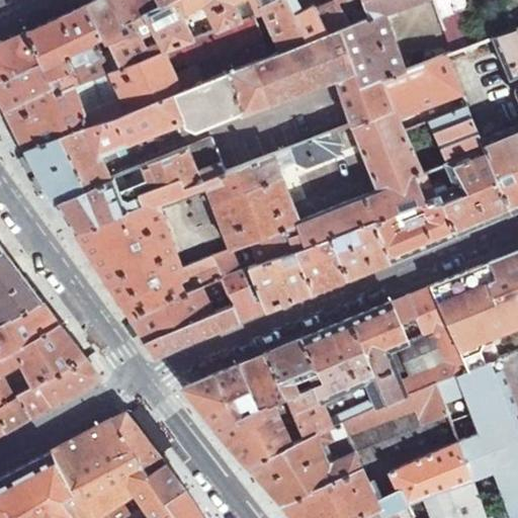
[(89,0),(85,2),(102,35),(105,41),(109,40),(138,27),(133,17),(124,22),(112,0),(89,0)]
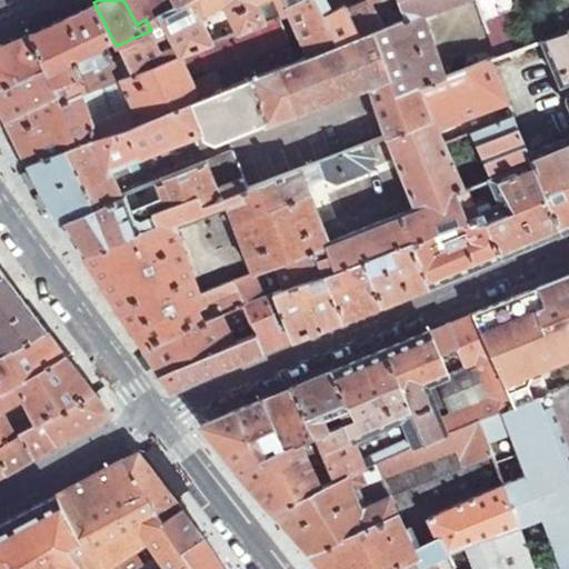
[(123,0),(137,25),(146,19),(159,12),(176,3),(173,0),(123,0)]
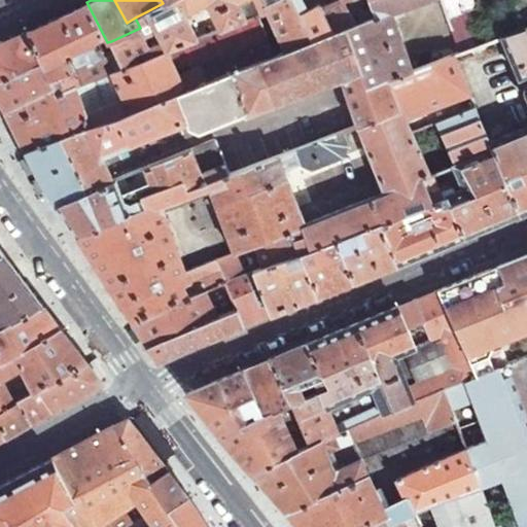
[(161,0),(163,3),(147,11),(159,29),(186,18),(188,22),(189,10),(207,2),(221,30),(258,15),(269,11),(262,0),(161,0)]
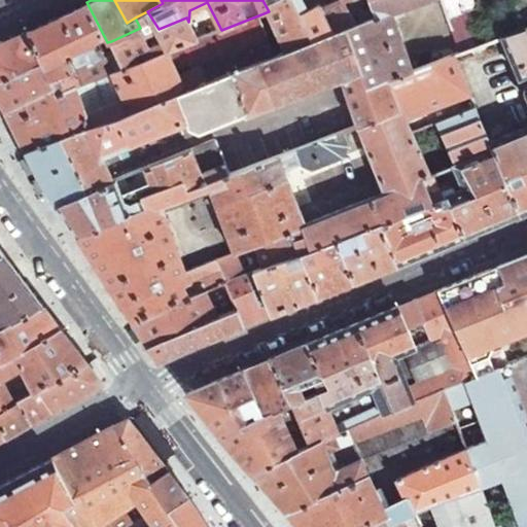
[(262,0),(269,11),(258,15),(270,39),(277,55),(300,46),(281,0),(262,0)]
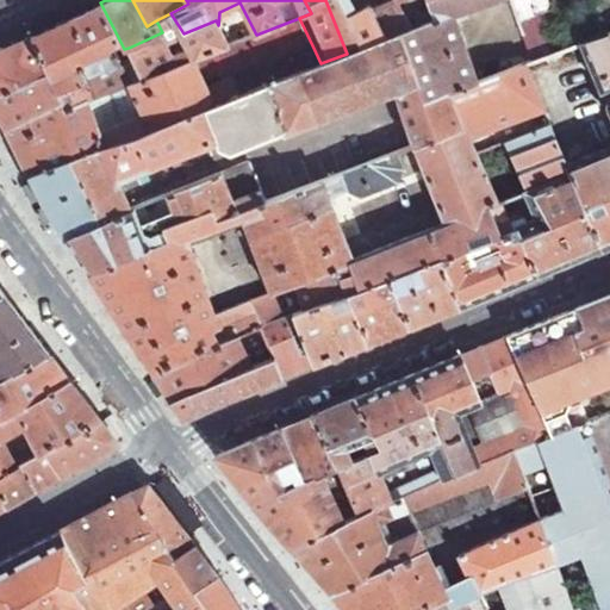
[(405,19),(394,1),(393,0),(325,0),(347,54),(397,33),(410,29),(405,19)]
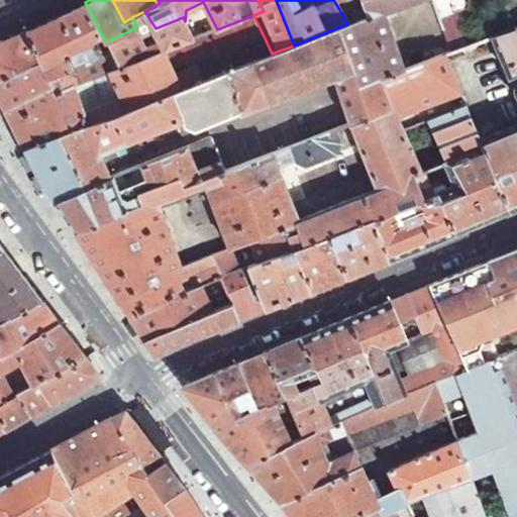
[(335,0),(334,1),(343,16),(363,8),(357,0),(335,0)]
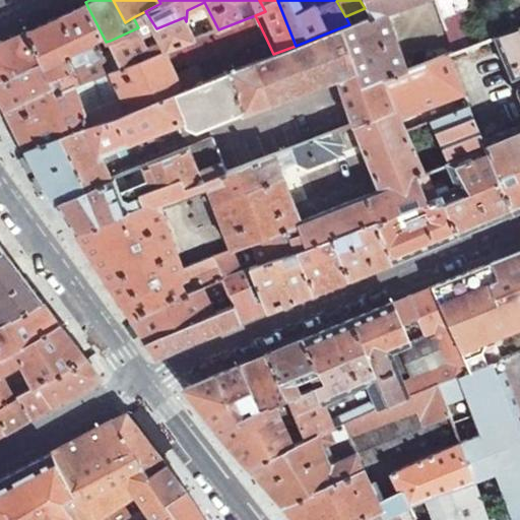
[(360,0),(365,8),(369,16),(349,24),(338,28),(362,87),(381,80),(407,70),(385,12),(419,0),(360,0)]
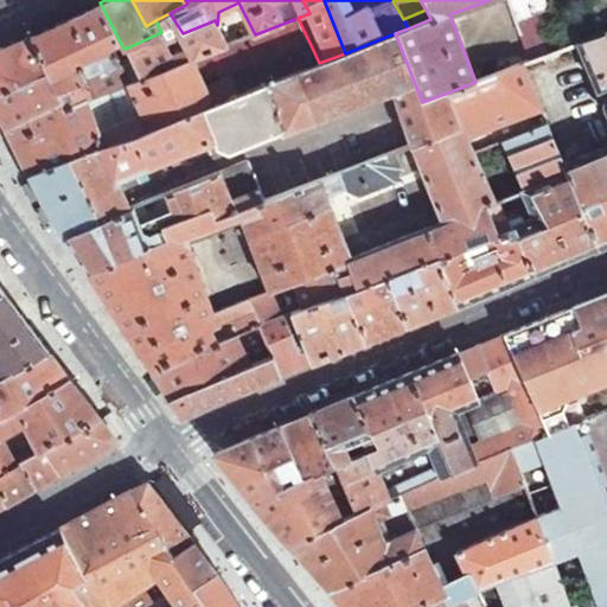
[(506,0),(516,24),(551,10),(548,0),(506,0)]
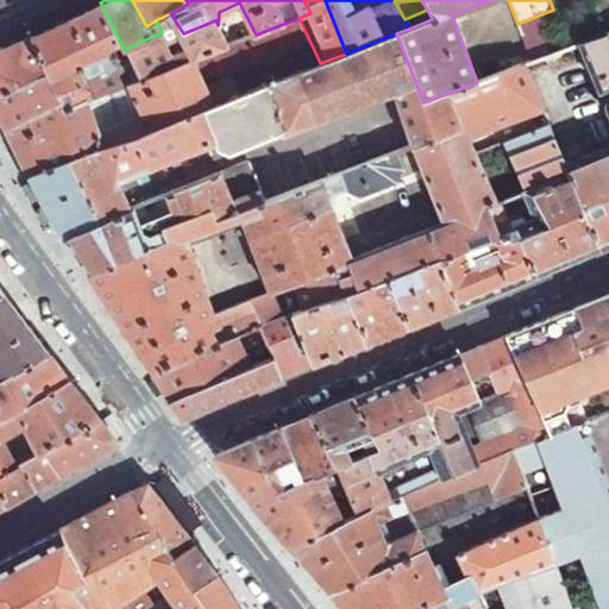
[(567,48),(581,43),(601,36),(596,19),(588,0),(550,0),(553,10),(567,48)]
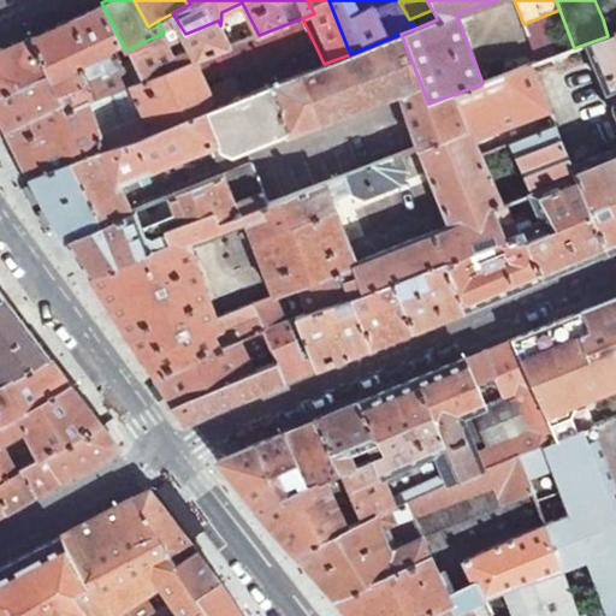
[(31,36),(48,71),(58,92),(124,64),(114,46),(122,42),(101,3),(90,7),(69,18),(31,36)]
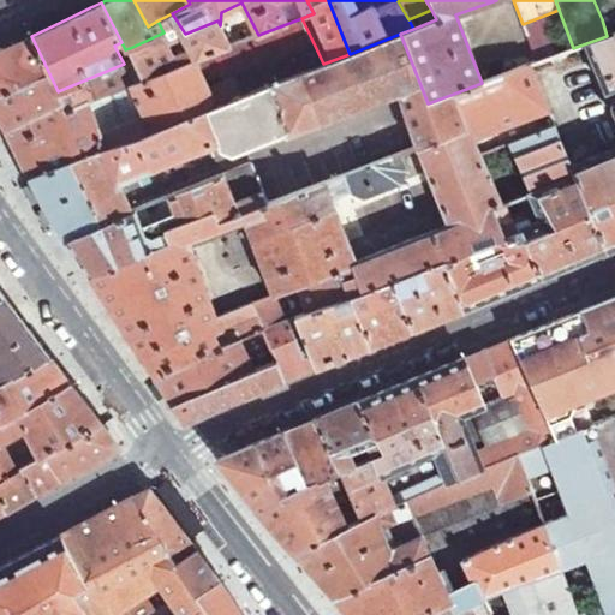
[(537,63),(573,48),(559,10),(523,24),(537,63)]
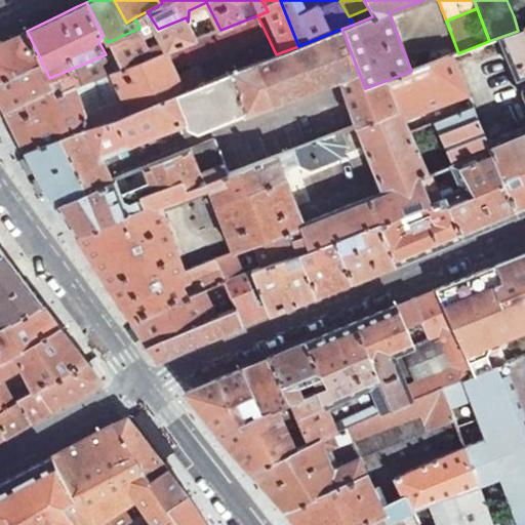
[(147,11),(134,17),(139,28),(111,41),(124,68),(153,56),(144,35),(158,29),(147,11)]
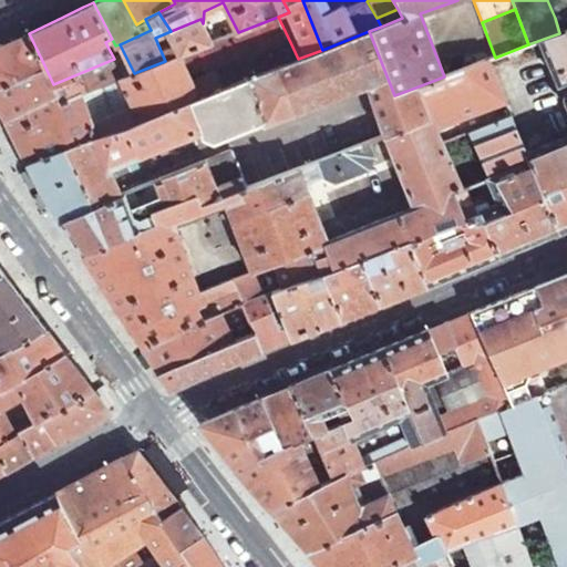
[(566,12),(555,18),(559,33),(566,30),(566,12)]
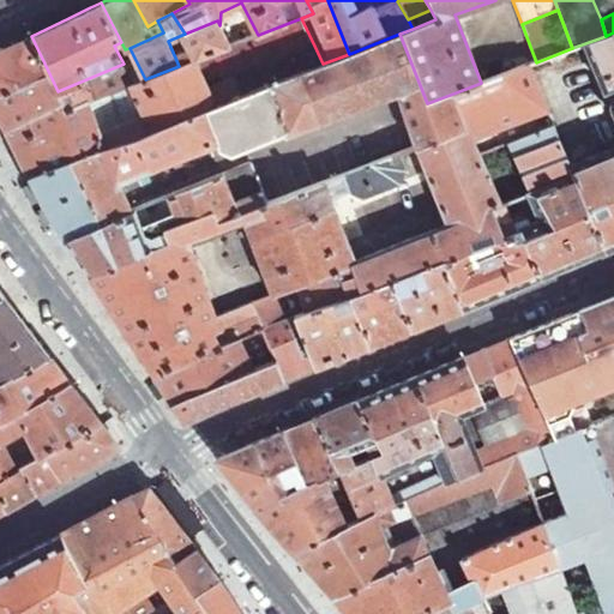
[(217,20),(185,34),(198,59),(230,46),(220,25),(217,20)]
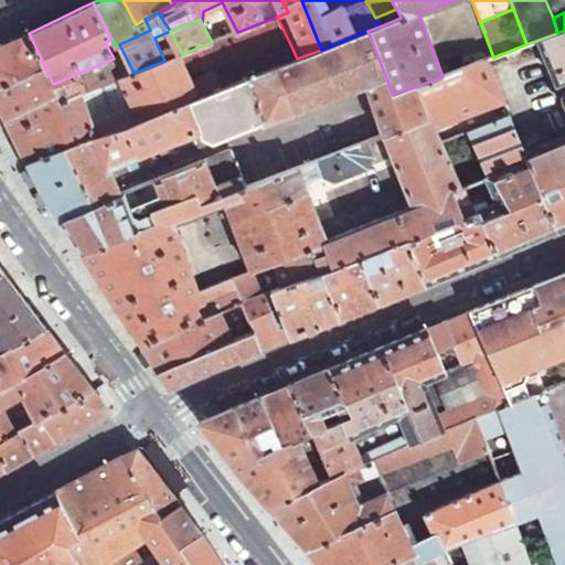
[(57,93),(6,116),(12,129),(25,155),(29,162),(189,100),(297,59),(289,42),(277,46),(268,29),(190,61),(183,65),(178,55),(164,61),(134,73),(123,77),(62,100),(57,93)]
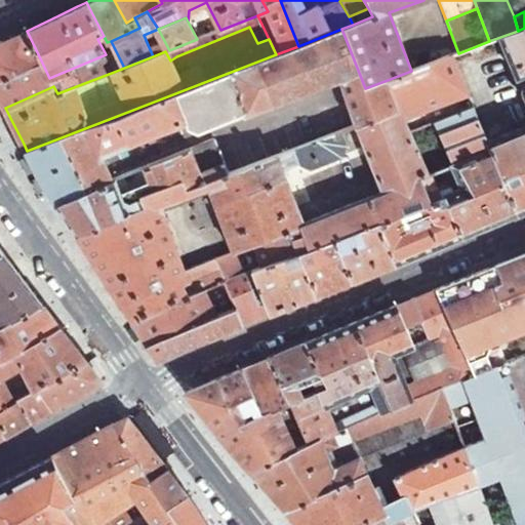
[(298,46),(276,54),(175,93),(186,120),(188,125),(199,128),(244,109),(246,113),(327,79),(348,128),(398,109),(385,81),(365,88),(341,29),(298,46)]
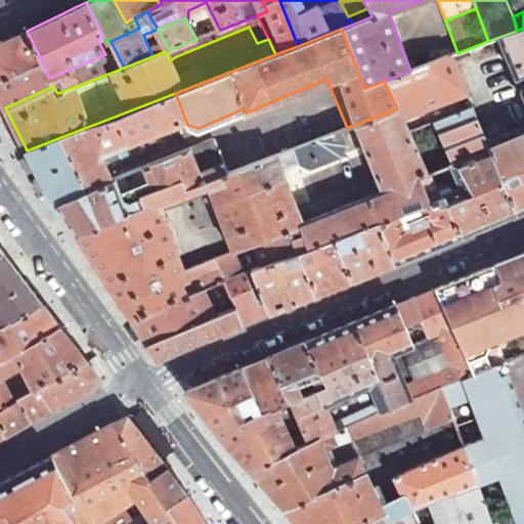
[(2,43),(0,43),(0,79),(41,60),(27,31),(2,43)]
